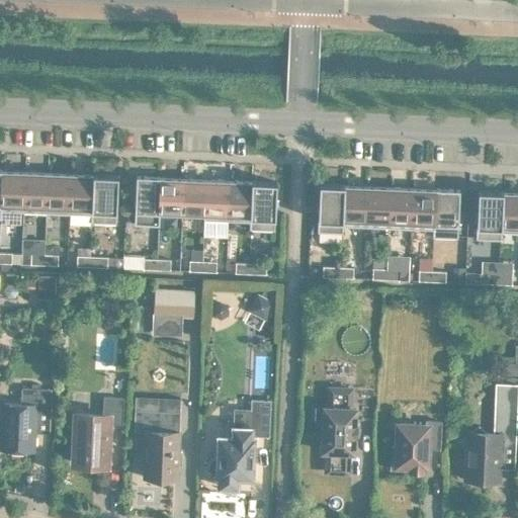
[(0,210),(1,211),(23,212),(24,171),(2,170),(0,206),(0,210)]
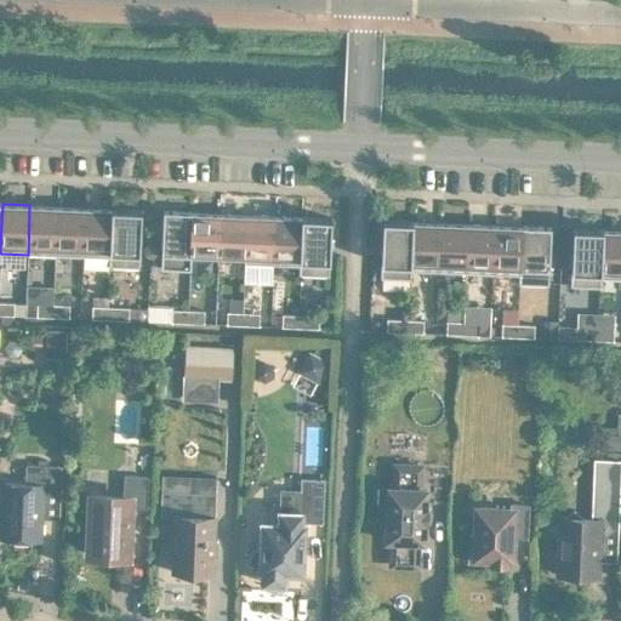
[(28,255),(55,256),(57,206),(29,205),(28,255)]
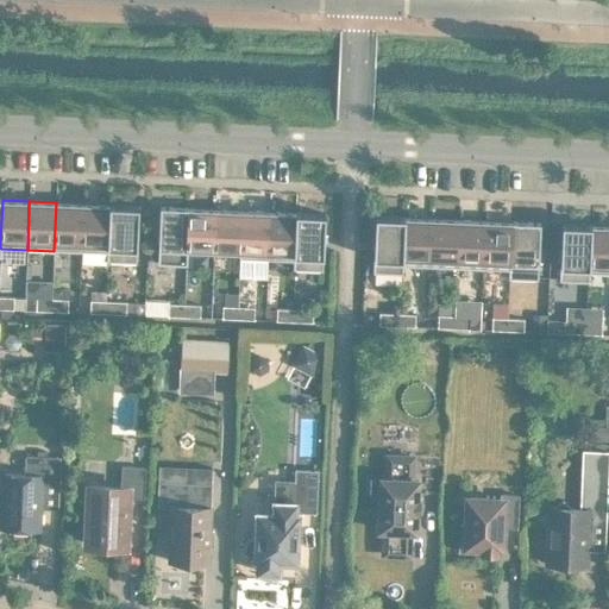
[(54,251),(81,252),(83,203),(56,202),(54,251)]
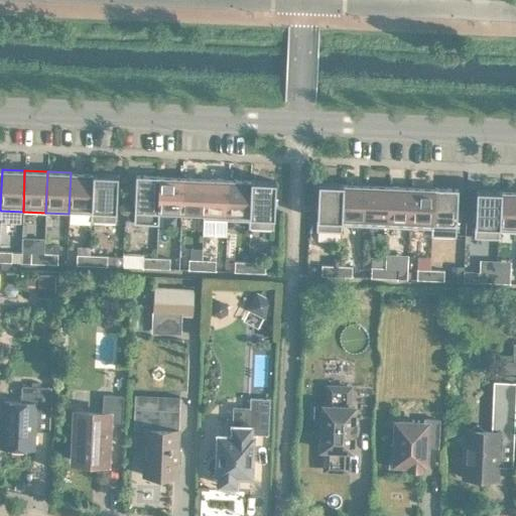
[(69,214),(91,215),(92,215),(94,173),(71,172),(69,214)]
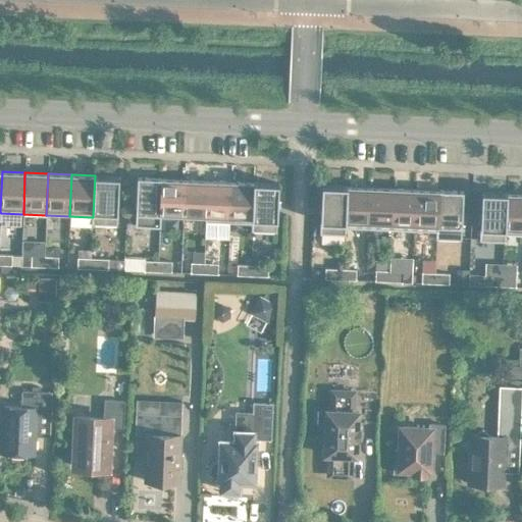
[(93,217),(92,217),(92,224),(116,225),(118,176),(95,175),(93,217)]
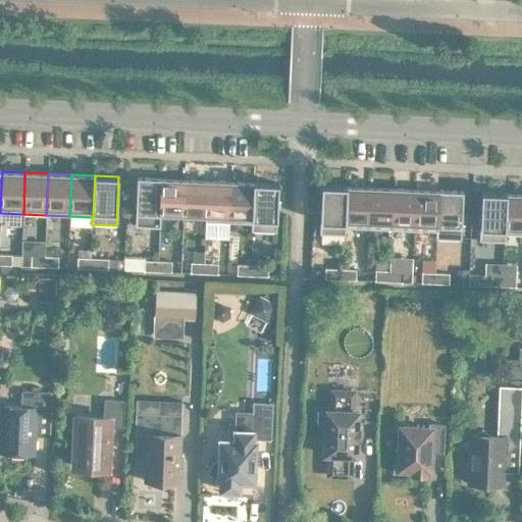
[(160,227),(161,215),(160,215),(161,178),(137,177),(135,226),(160,227)]
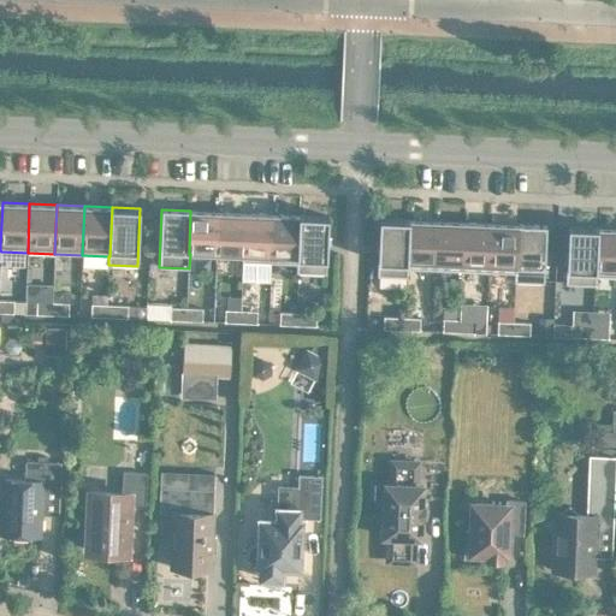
[(190,254),(215,255),(218,212),(190,211),(189,254),(190,254)]
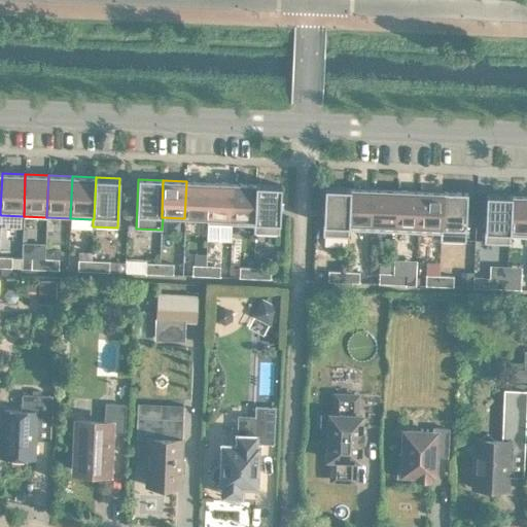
[(184,218),(207,219),(208,219),(210,182),(186,181),(184,218)]
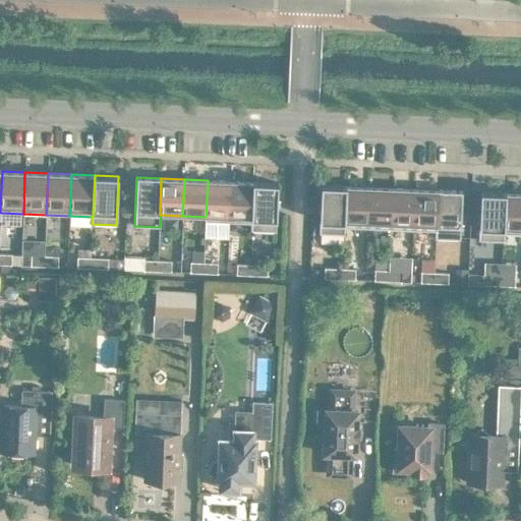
[(205,222),(229,223),(231,181),(208,180),(206,217),(205,217),(205,222)]
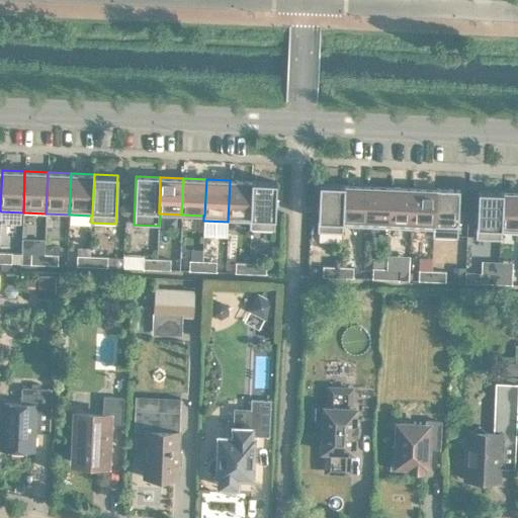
[(228,222),(250,223),(251,223),(252,181),(230,180),(228,222)]
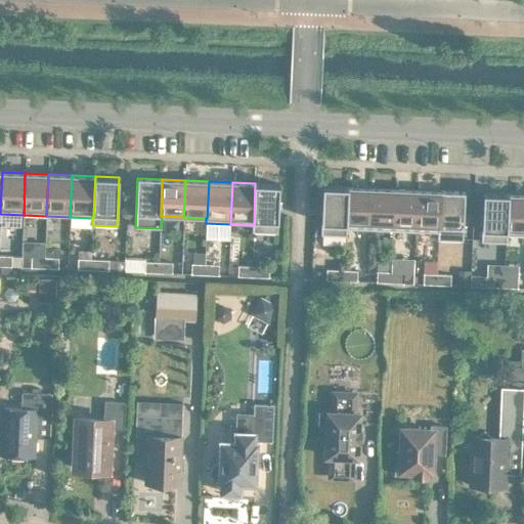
[(254,225),(253,225),(252,232),(277,233),(279,184),(255,183),(254,225)]
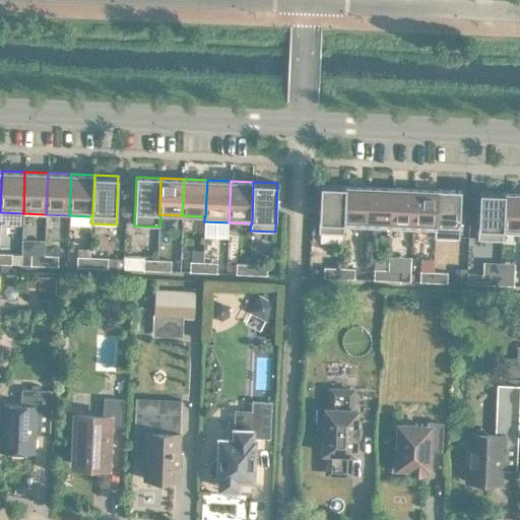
[(343,235),(343,226),(344,186),(321,185),(319,233),(343,235)]
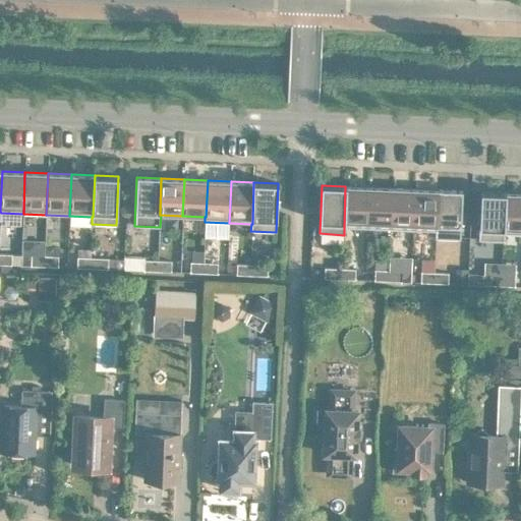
[(344,227),(366,228),(368,187),(345,186),(344,227)]
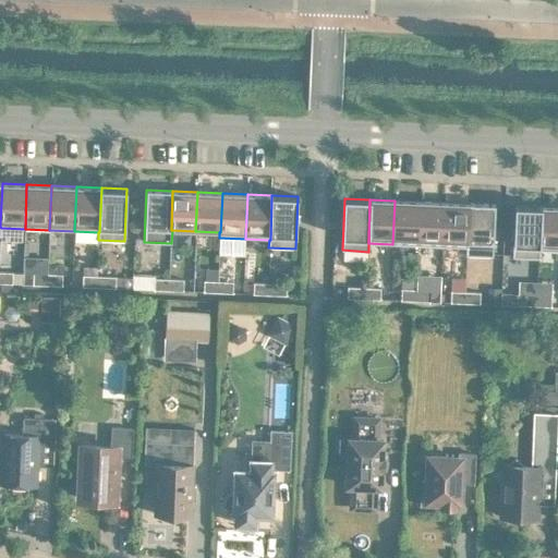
[(392,244),(417,245),(420,202),(395,201),(392,244)]
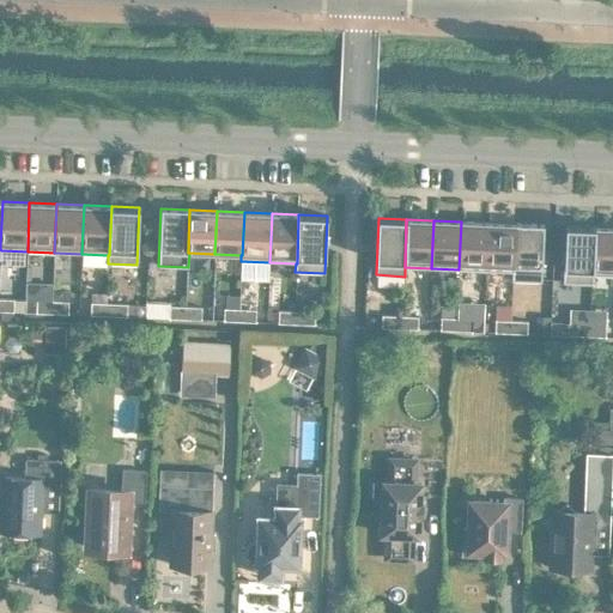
[(459,269),(486,271),(489,223),(461,222),(459,269)]
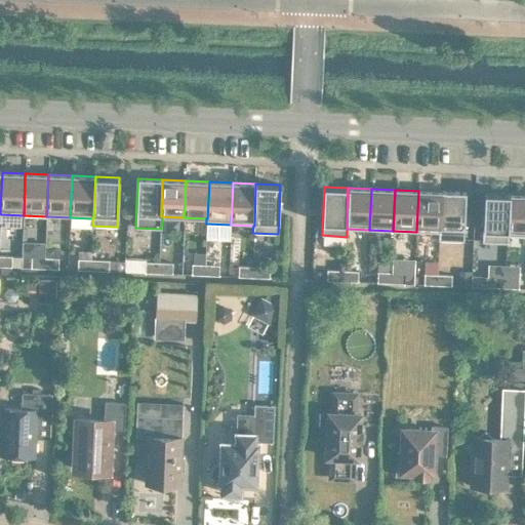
[(416,232),(439,233),(440,233),(441,192),(418,191),(416,232)]
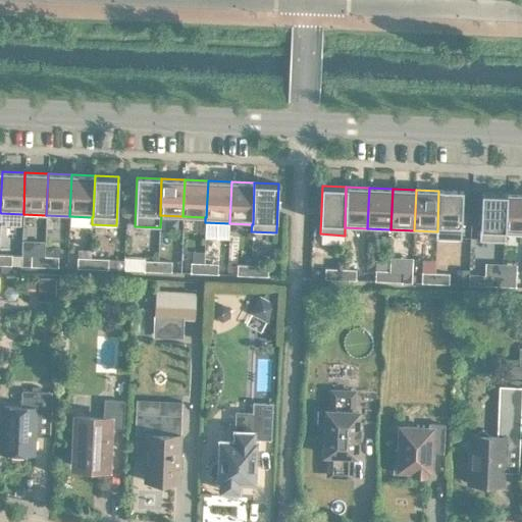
[(437,231),(436,231),(435,239),(461,240),(463,192),(438,191),(437,231)]
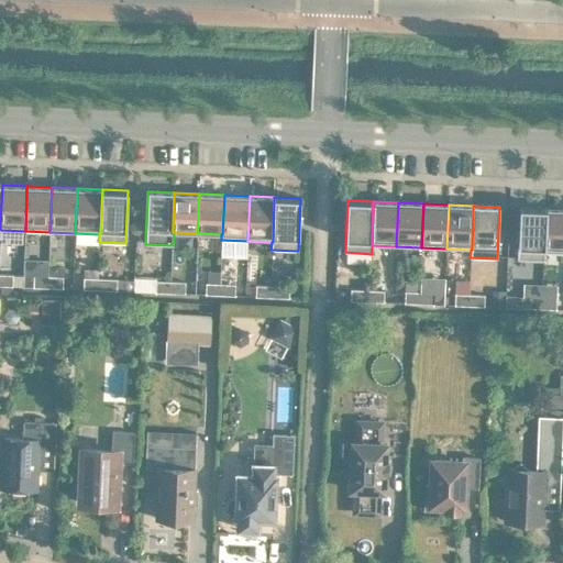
[(544,261),(544,253),(543,253),(545,209),(519,208),(517,260),(544,261)]
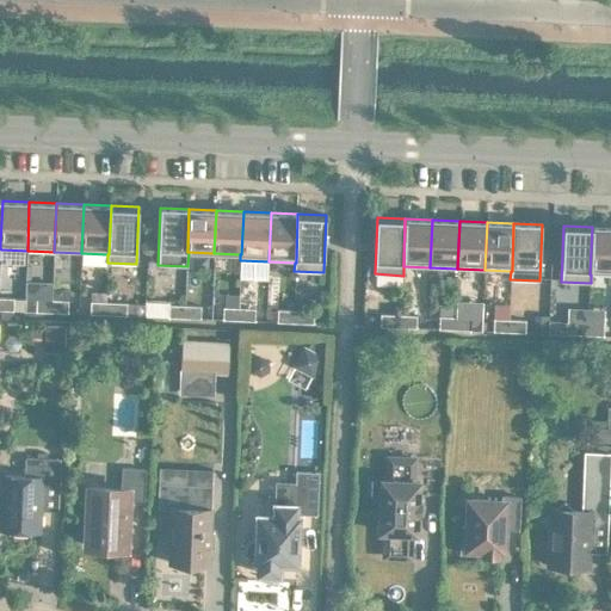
[(591,275),(610,275),(610,227),(592,227),(590,275),(591,275)]
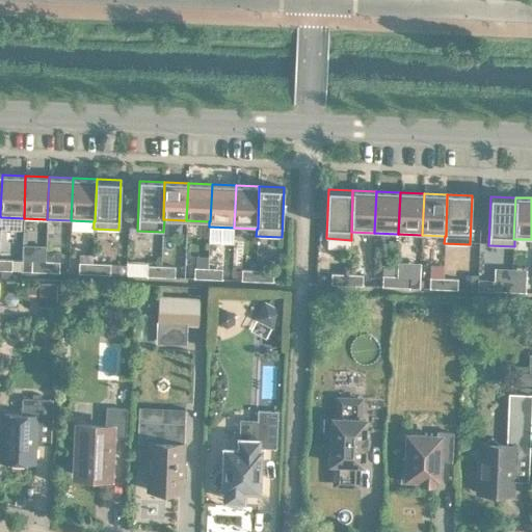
[(0,259),(0,270),(11,271),(12,260),(0,259)]
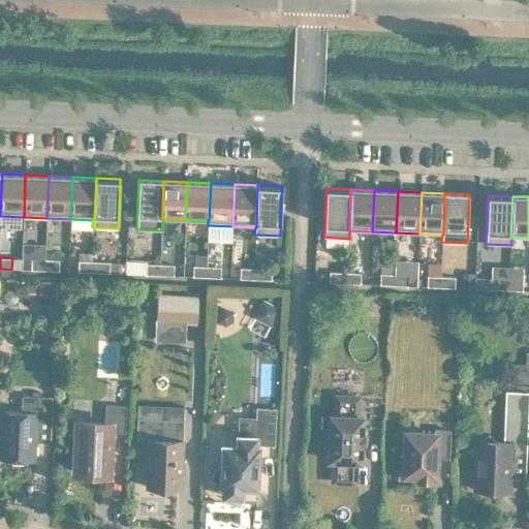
[(31,270),(44,271),(45,260),(31,259),(31,270)]
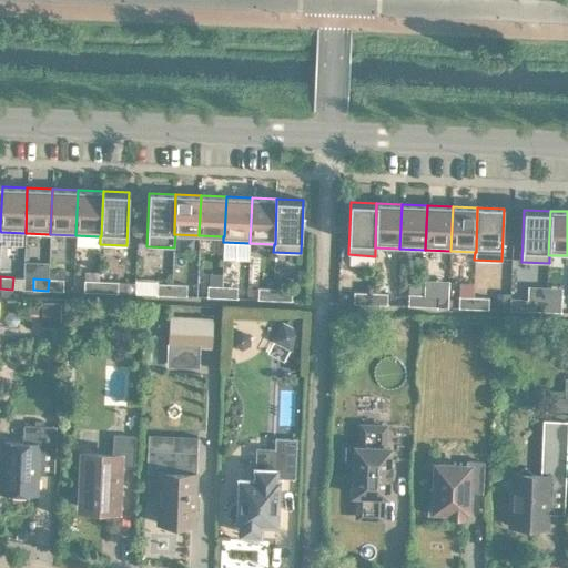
[(49,280),(48,291),(63,292),(63,280),(49,280)]
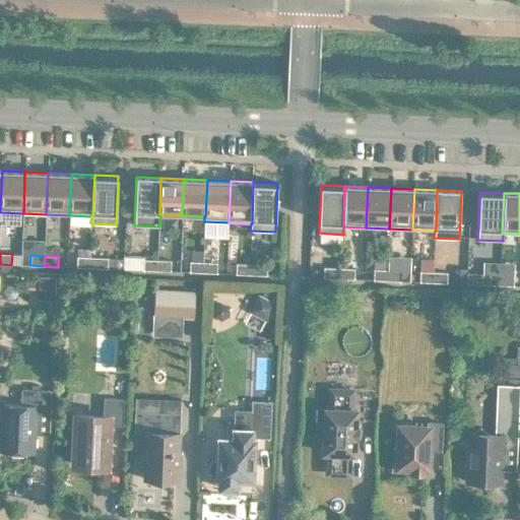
[(76,267),(90,268),(90,257),(77,257),(76,267)]
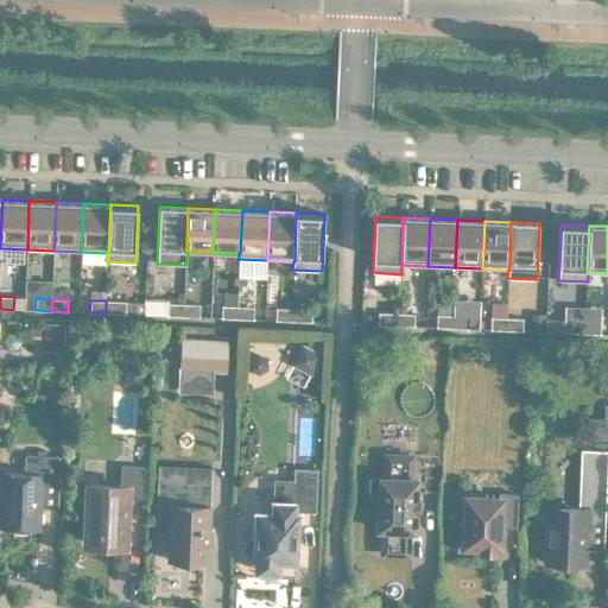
[(106,301),(106,314),(126,315),(126,302),(106,301)]
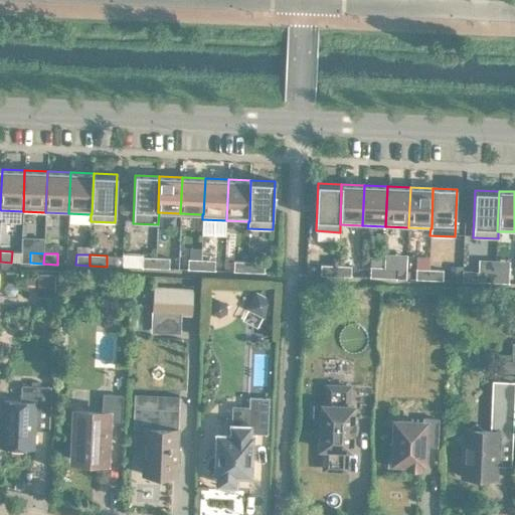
[(142,268),(155,269),(156,258),(142,258),(142,268)]
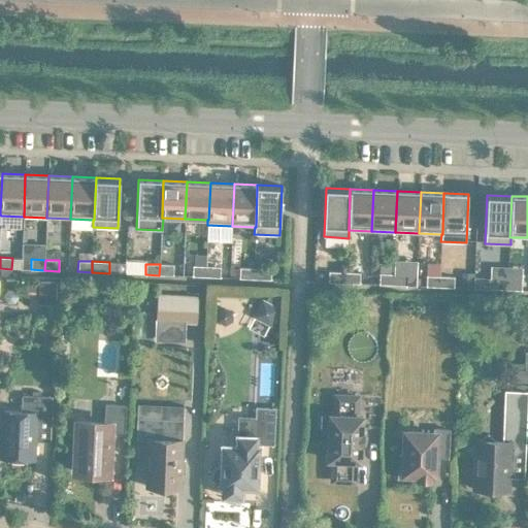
[(160,264),(159,275),(173,275),(173,265),(160,264)]
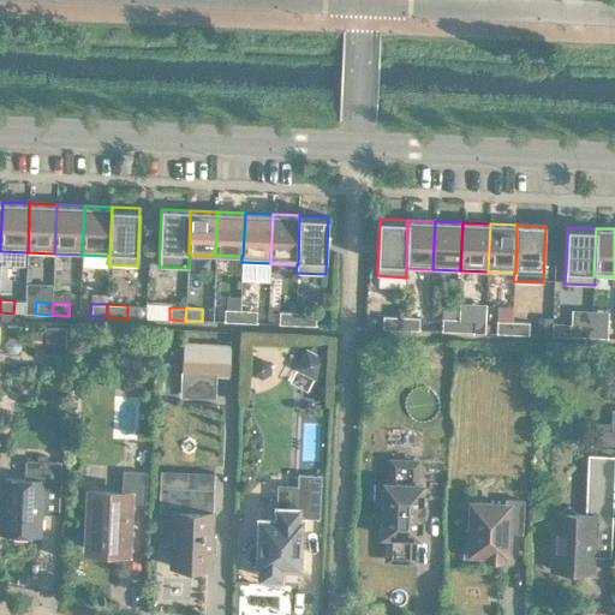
[(225,322),(240,323),(240,310),(225,310),(225,322)]
